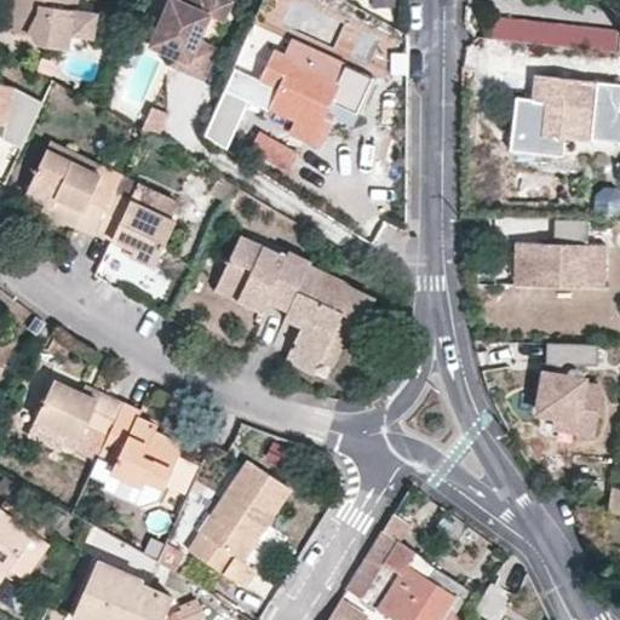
[(10,0),(7,11),(18,12),(16,28),(15,33),(34,35),(41,45),(56,47),(56,39),(63,32),(70,33),(72,27),(75,0),(10,0)]
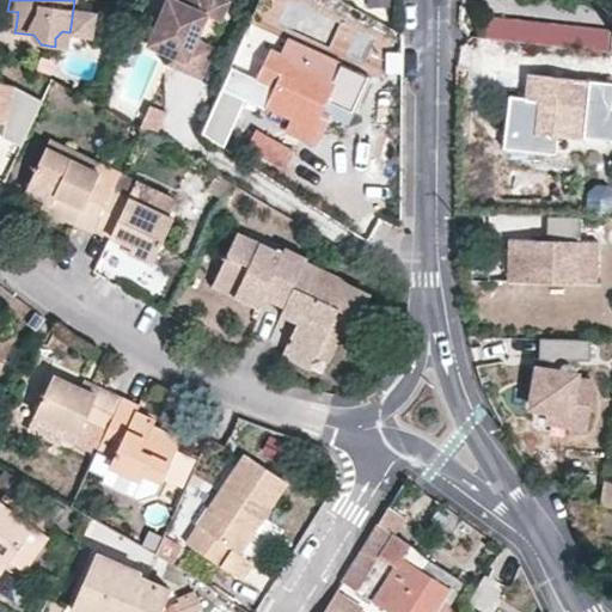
[(74,0),(71,26),(89,30),(92,0),(74,0)]
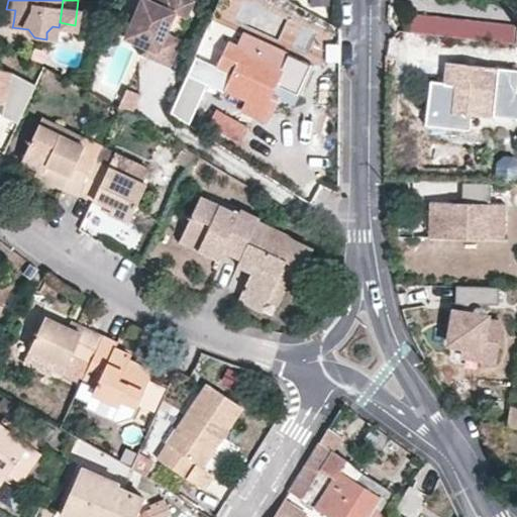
[(140,0),(126,31),(145,40),(157,46),(153,53),(170,61),(182,35),(167,28),(177,8),(188,12),(193,0),(140,0)]
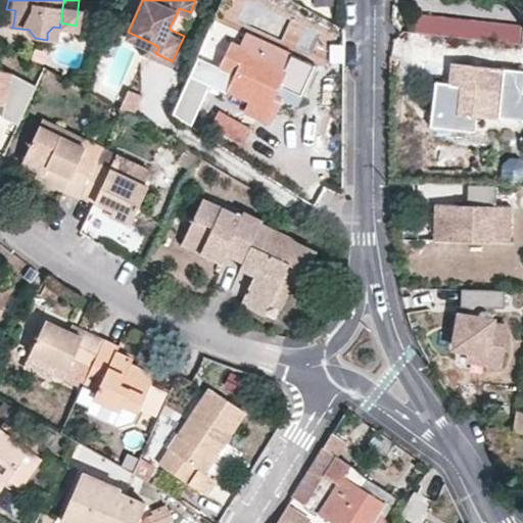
[(15,10),(6,9),(5,22),(13,24),(15,10)]
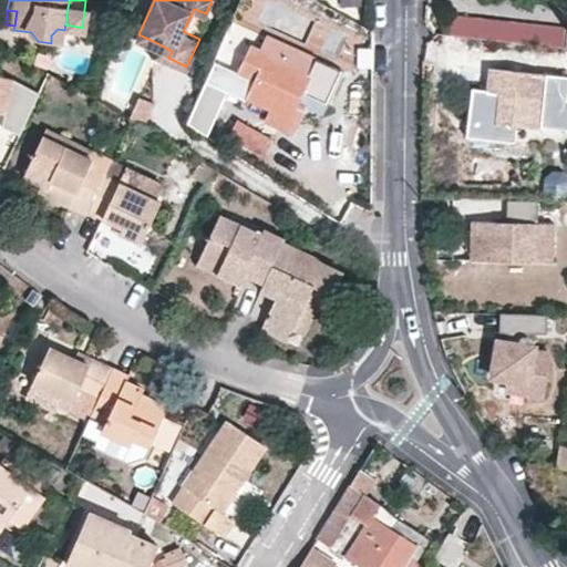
[(566,32),(566,33),(566,28),(455,17),(453,37),(566,47),(566,32)]
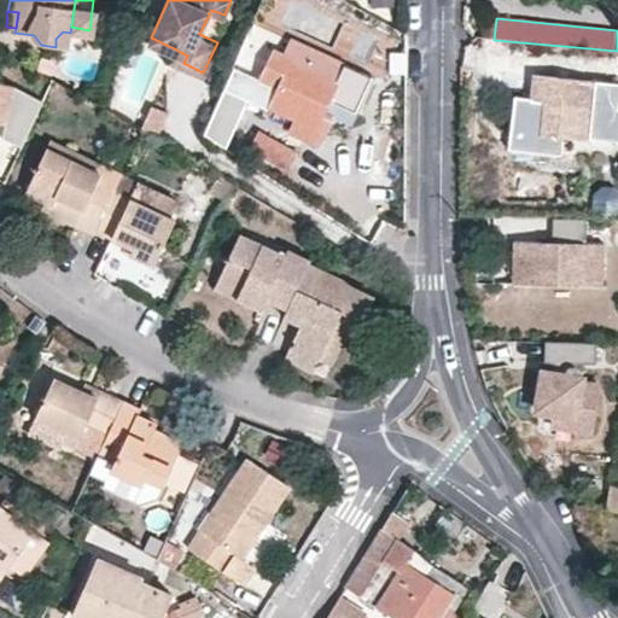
[(56,47),(68,50),(70,33),(63,31),(56,39),(56,47)]
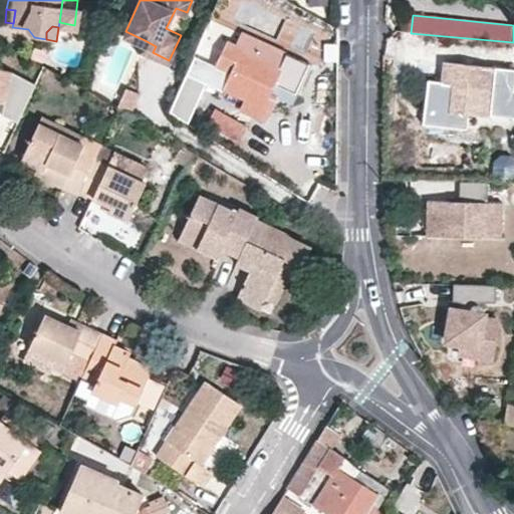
[(236,42),(228,38),(215,65),(230,72),(223,87),(253,102),(249,112),(265,119),(281,86),(275,83),(280,71),(277,69),(285,53),(242,31),(236,42)]
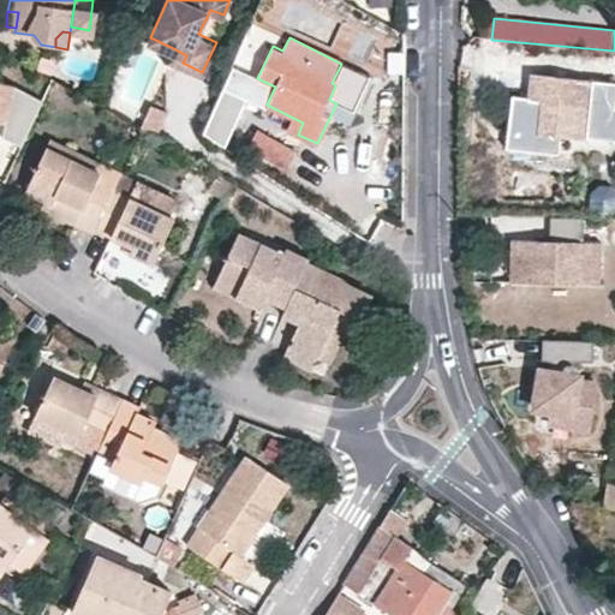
[(186,55),(173,48),(169,57),(183,63),(186,55)]
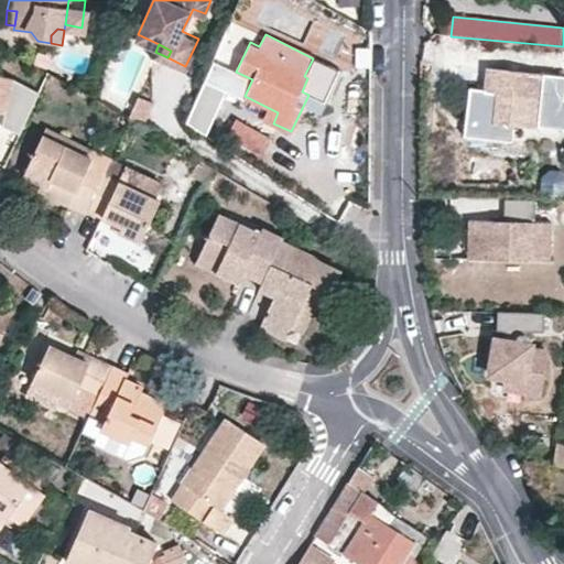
[(563,74),(563,52),(543,51),(541,72),(562,74),(563,74)]
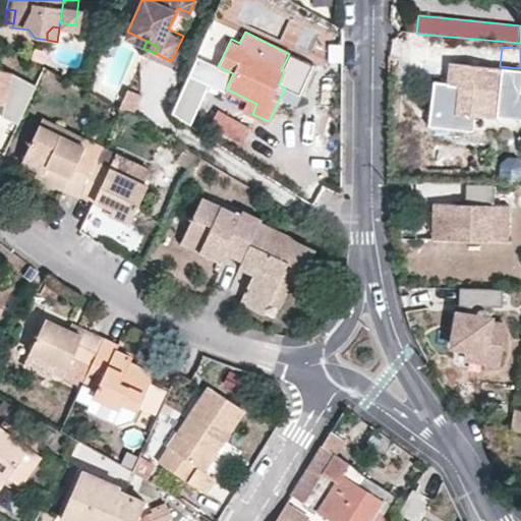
[(188,71),(226,89),(233,73),(218,66),(195,56),(188,71)]
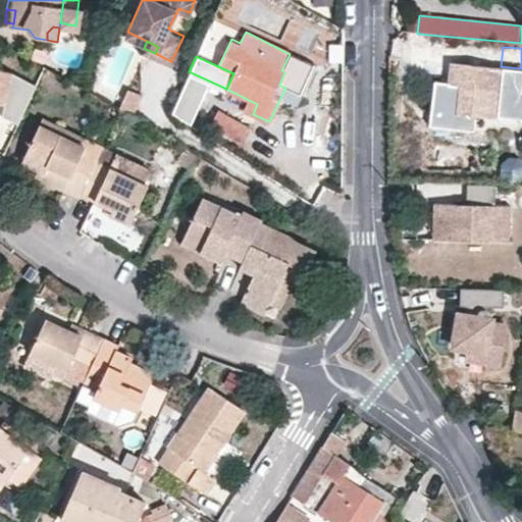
[(519,72),(520,68),(501,66),(447,60),(445,82),(431,81),(427,110),(476,115),(499,118),(500,115),(515,116),(518,89),(519,72)]
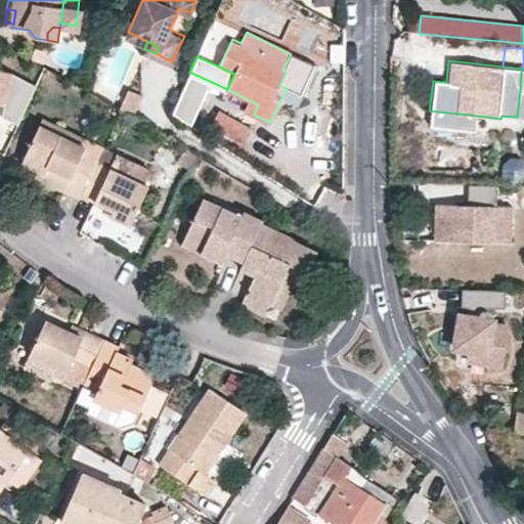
[(0,102),(4,103),(10,73),(0,70),(0,102)]
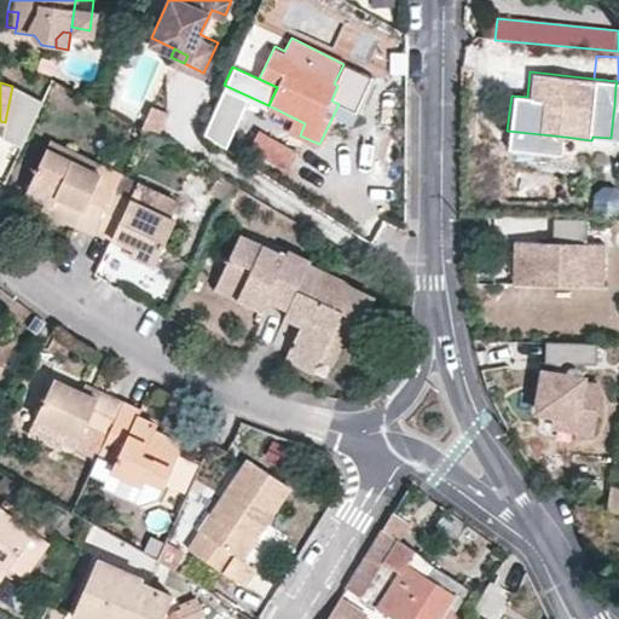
[(44,102),(12,86),(3,139),(23,146),(44,102)]
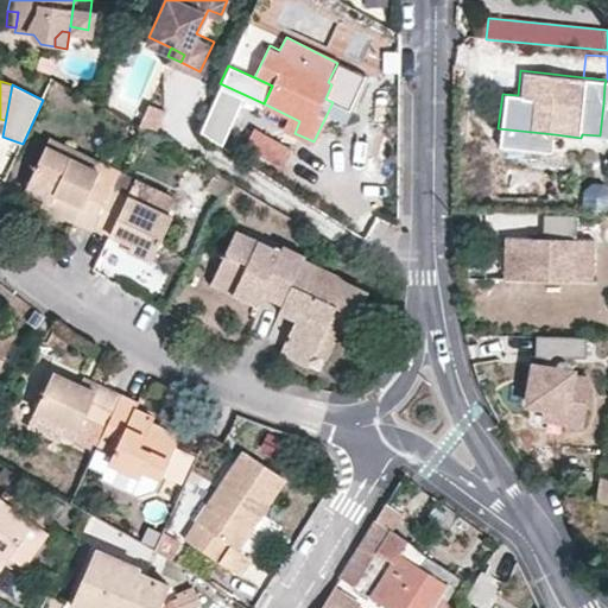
[(245,99),(225,90),(211,120),(232,130),(245,99)]
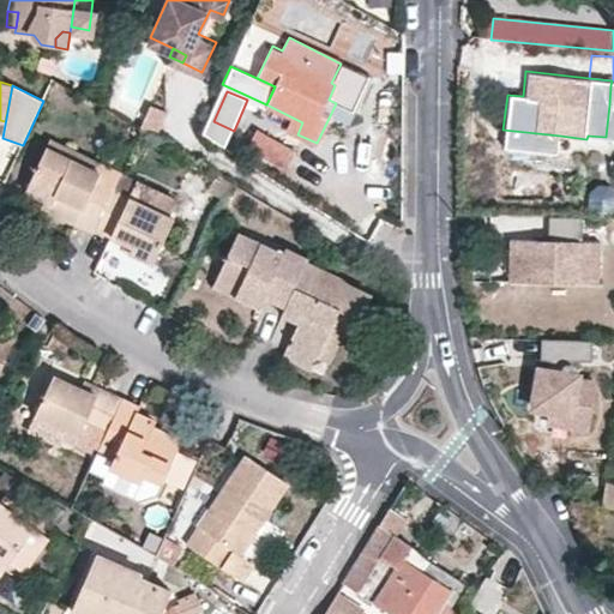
[(158,142),(173,116),(158,108),(145,133),(158,142)]
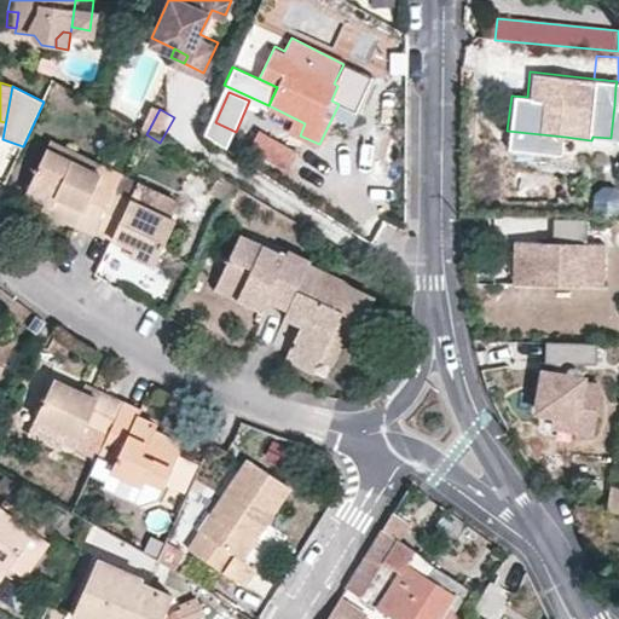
[(287,168),(296,150),(259,129),(249,148),(287,168)]
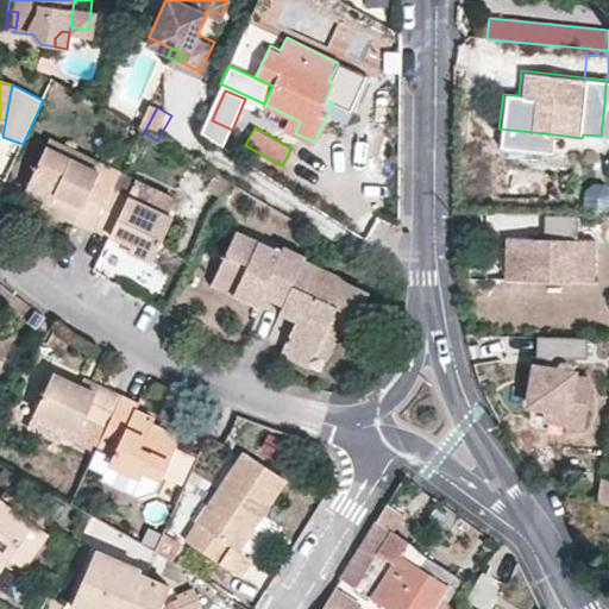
[(554,152),(556,135),(498,129),(497,145),(554,152)]
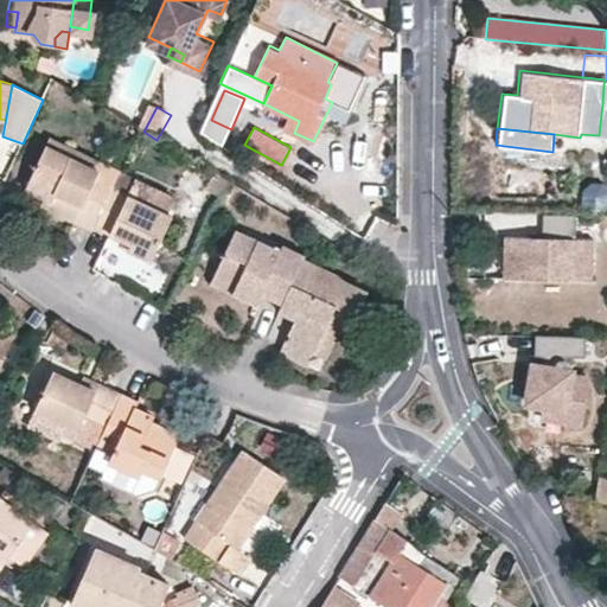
[(93,223),(106,195),(91,187),(98,171),(46,145),(27,187),(44,196),(61,204),(57,211),(90,228),(93,223)]
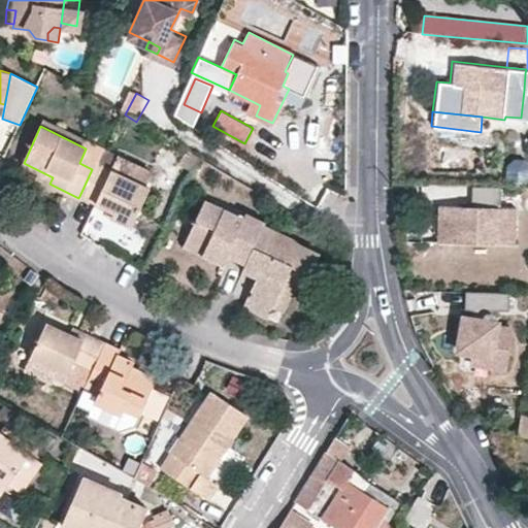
[(144,184),(151,169),(118,155),(110,168),(144,184)]
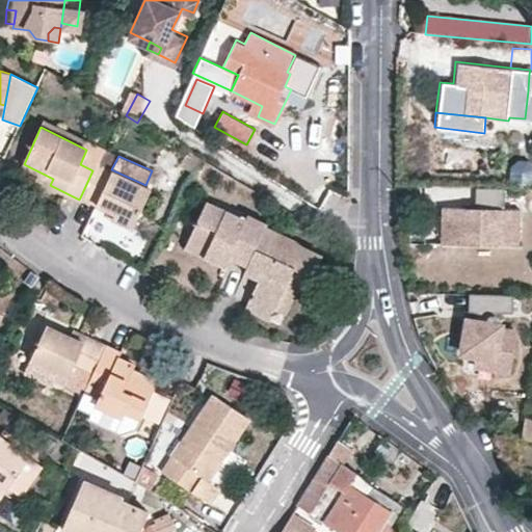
[(511,182),(531,182),(531,162),(528,159),(519,159),(511,165),(511,182)]
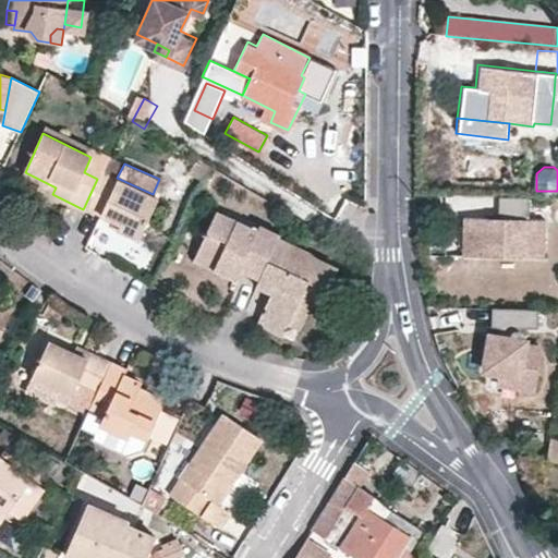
[(97,179),(85,205),(120,221),(118,227),(138,237),(157,196),(153,194),(117,178),(101,171),(97,179)]
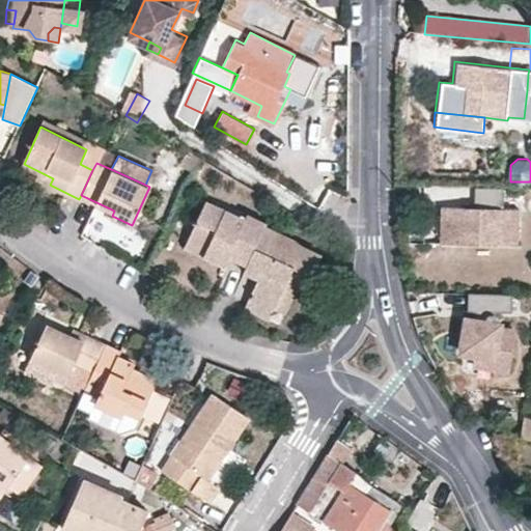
[(38,171),(36,177),(50,185),(53,178),(38,171)]
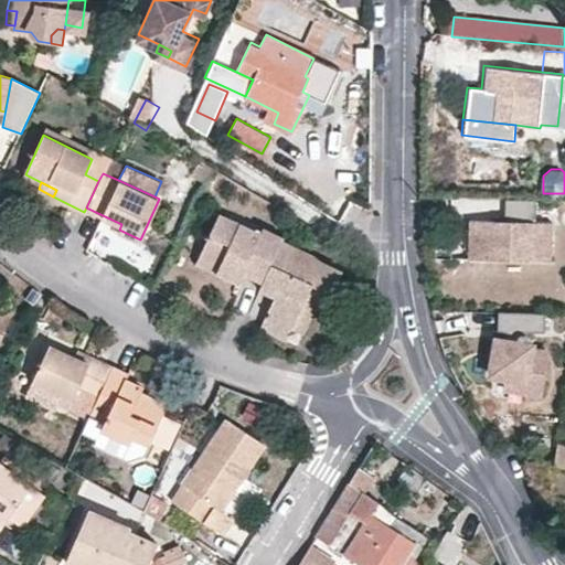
[(553,258),(554,220),(536,219),(537,196),(505,196),(505,213),(505,219),(494,217),(470,217),(469,234),(480,234),(480,257),(553,258)]
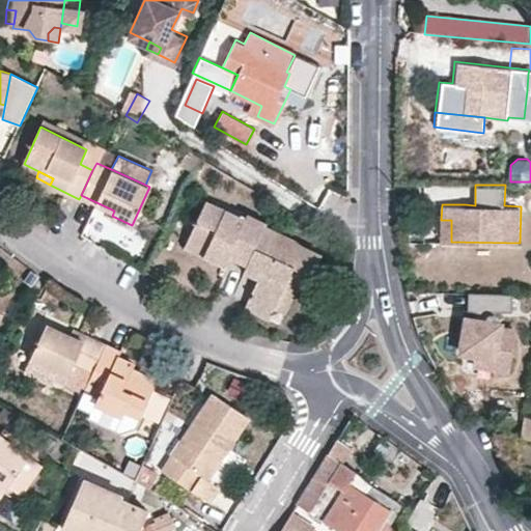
[(245,218),(206,199),(187,242),(210,252),(207,256),(224,266),(228,255),(248,264),(267,224),(268,222),(248,213),(245,218)]
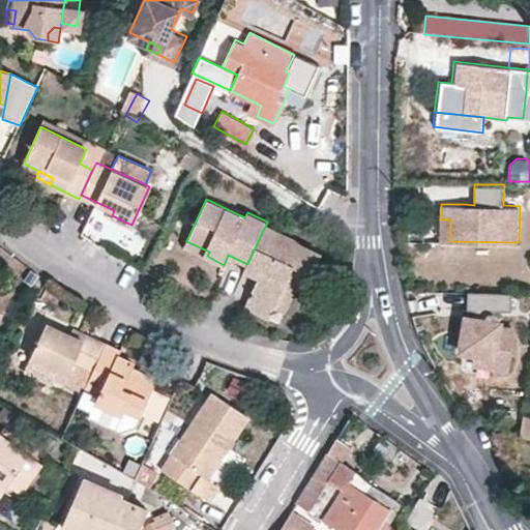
[(450,241),(450,219),(440,219),(440,240),(450,241)]
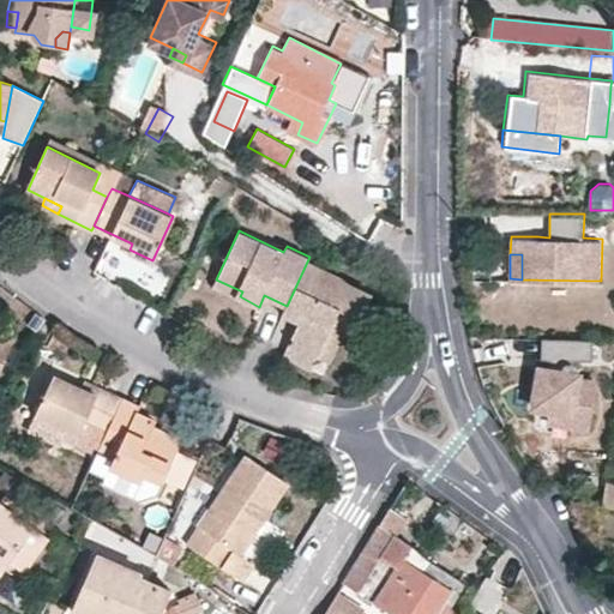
[(314,365),(318,357),(341,311),(362,321),(374,296),(353,287),(342,276),(308,259),(287,306),(282,313),(299,323),(286,351),(314,365)]
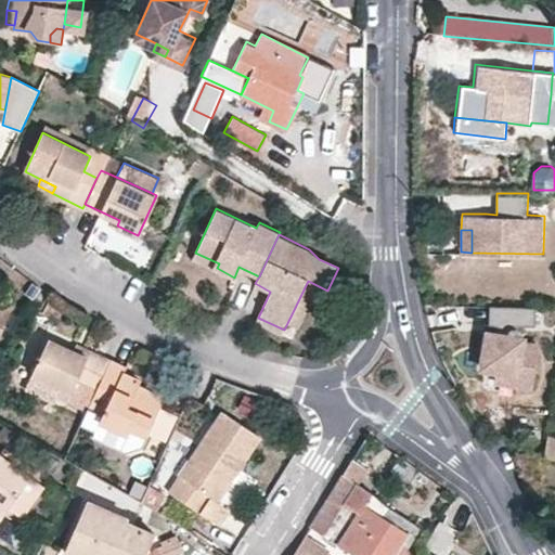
[(219,263),(195,253),(193,258),(217,268),(219,263)]
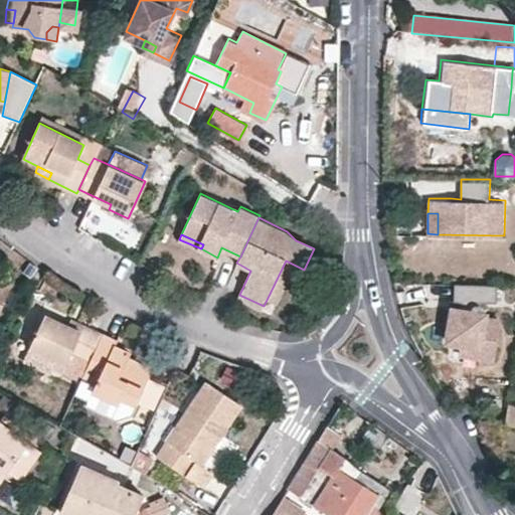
[(267,300),(278,305),(293,273),(308,281),(311,273),(304,270),(286,261),(267,300)]
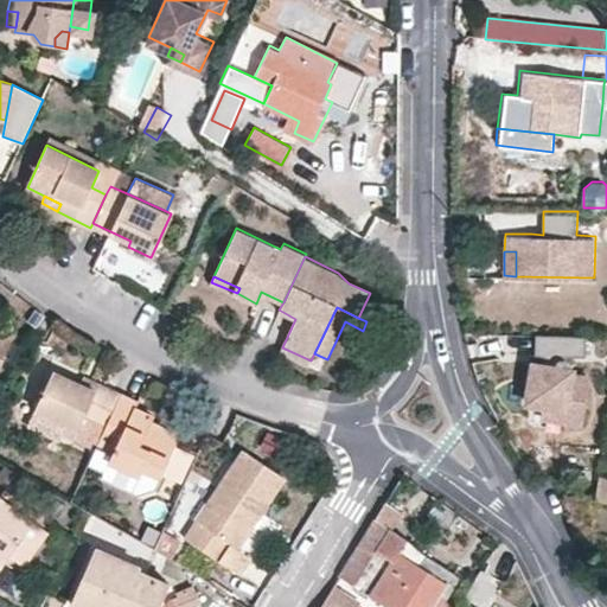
[(0,360),(12,334),(0,327),(0,360)]
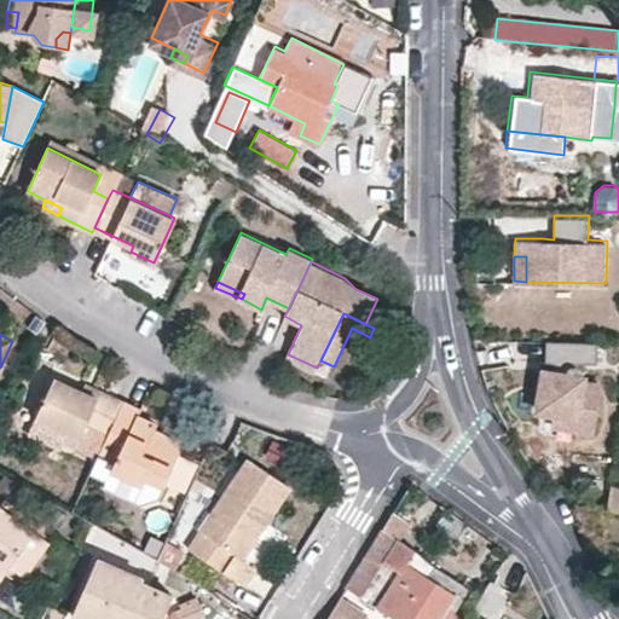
[(594,431),(601,385),(582,381),(583,376),(580,376),(580,368),(573,364),(573,360),(595,362),(596,342),(547,340),(545,360),(554,363),(553,372),(543,370),(537,410),(553,412),(574,416),(572,427),(594,431)]
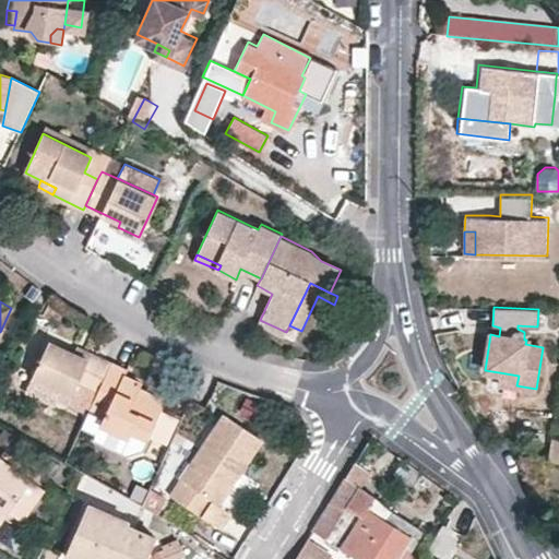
[(499,336),(500,328),(492,325),(490,334),(499,336)]
